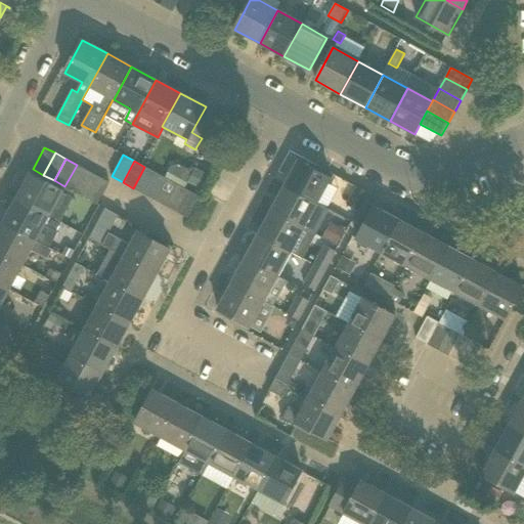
[(317,204),(331,178),(315,170),(298,161),(285,185),(317,204)]
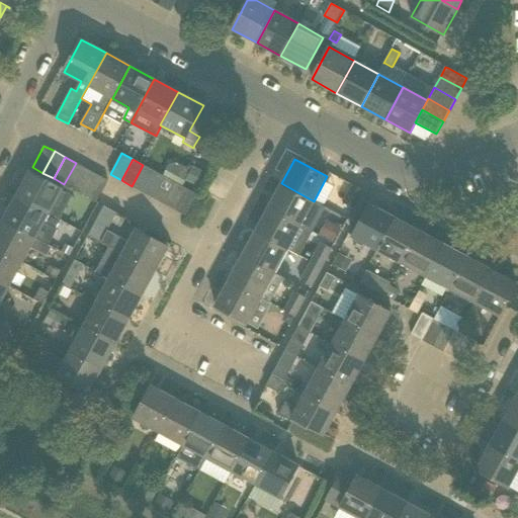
[(87,169),(76,163),(64,184),(75,190),(87,169)]
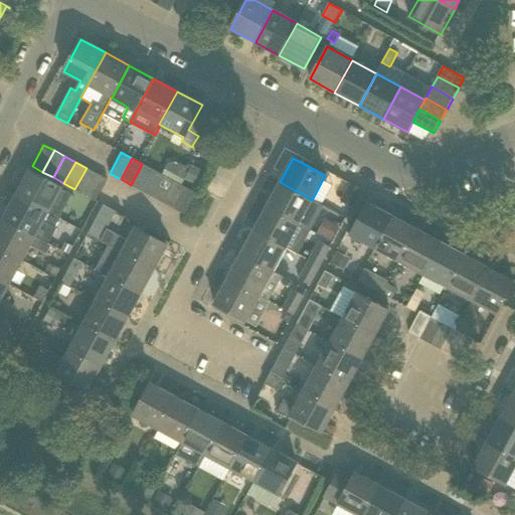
[(185,179),(192,166),(190,165),(186,167),(176,162),(168,163),(165,169),(185,180),(185,179)]
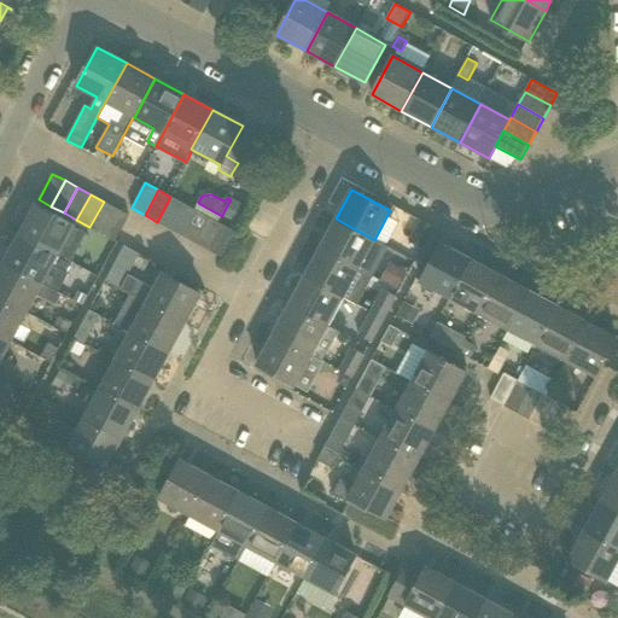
[(372,200),(390,210),(392,207),(374,196),(372,200)]
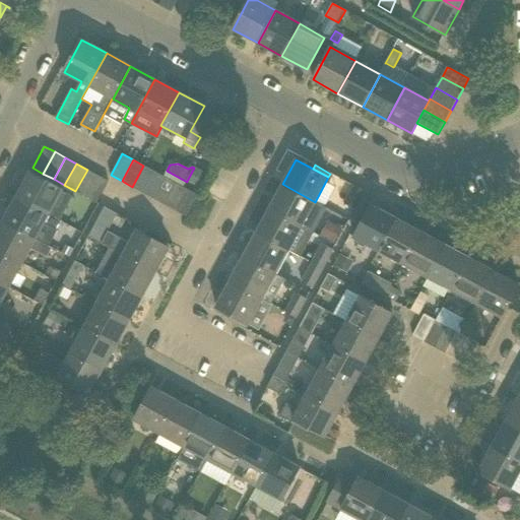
[(143,193),(154,172),(143,166),(132,187),(143,193)]
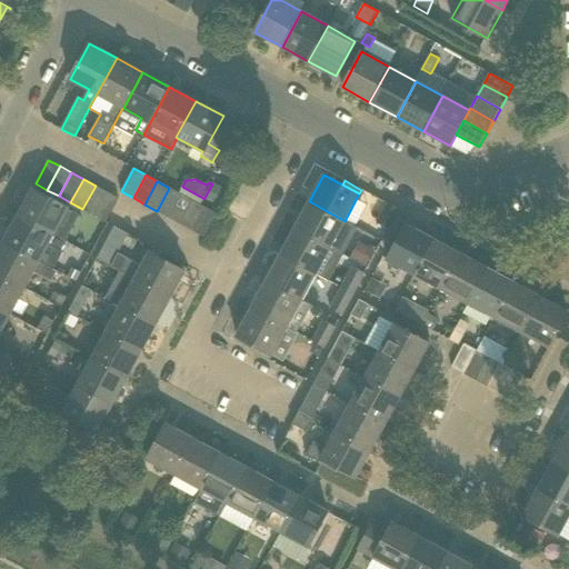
[(212,183),(205,198),(218,206),(226,190),(212,182),(212,183)]
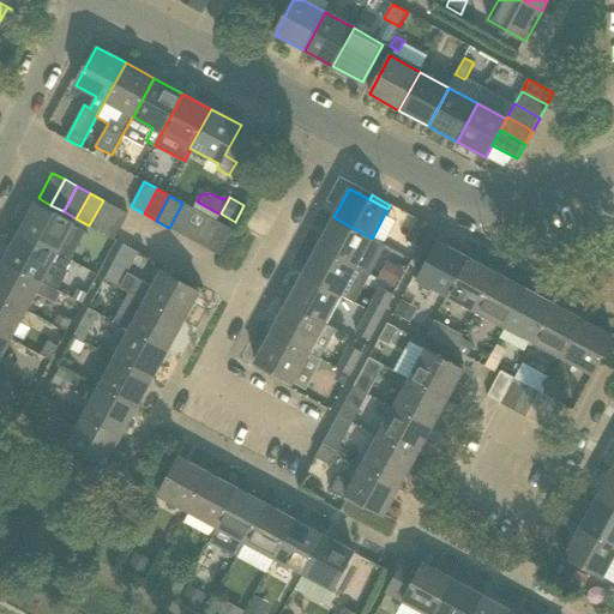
[(115,208),(103,200),(89,226),(102,233),(115,208)]
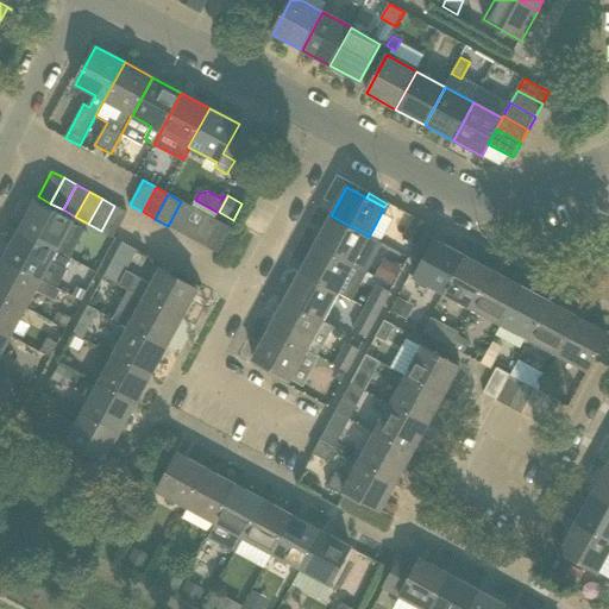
[(19,231),(57,251),(73,223),(35,201),(19,231)]
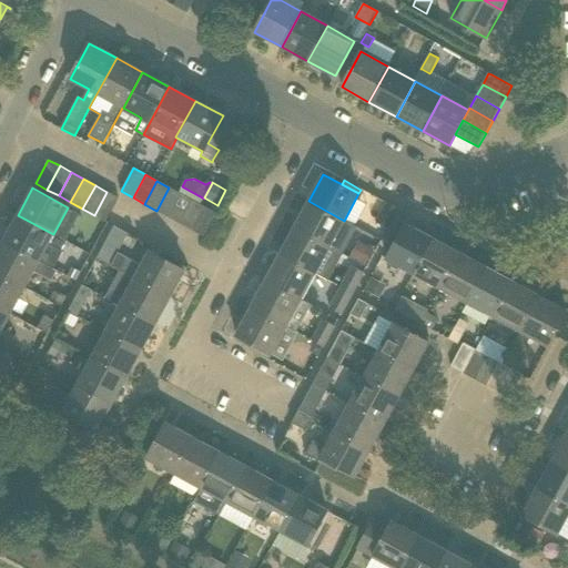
[(156,211),(168,217),(180,194),(169,188),(156,211)]
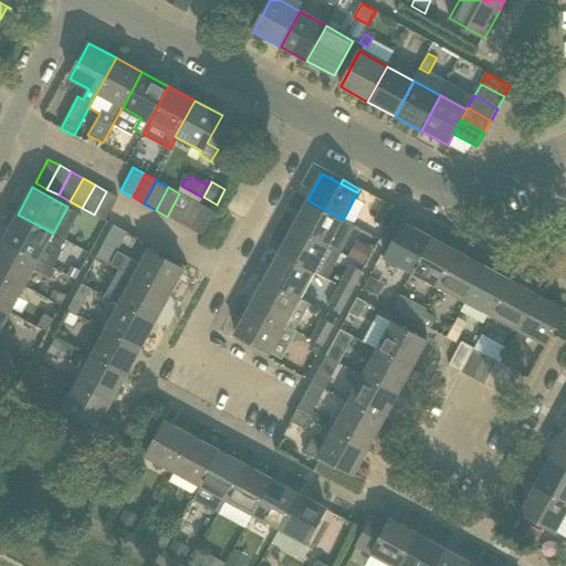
[(118,197),(106,191),(94,215),(105,220),(118,197)]
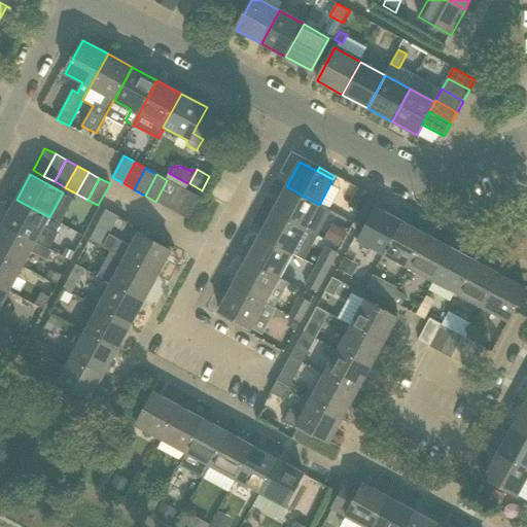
[(179,185),(167,180),(155,202),(167,207),(179,185)]
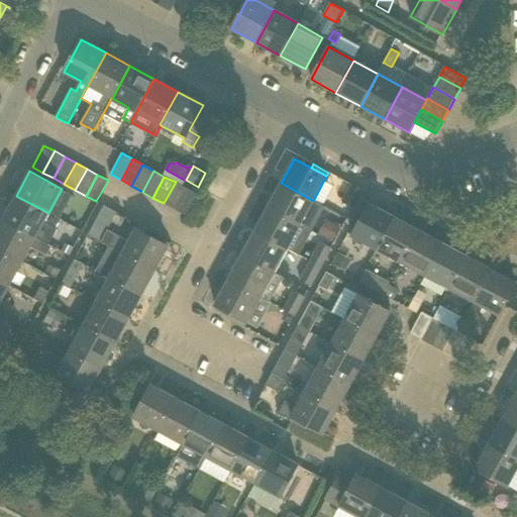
[(349,184),(338,178),(330,194),(341,200),(349,184)]
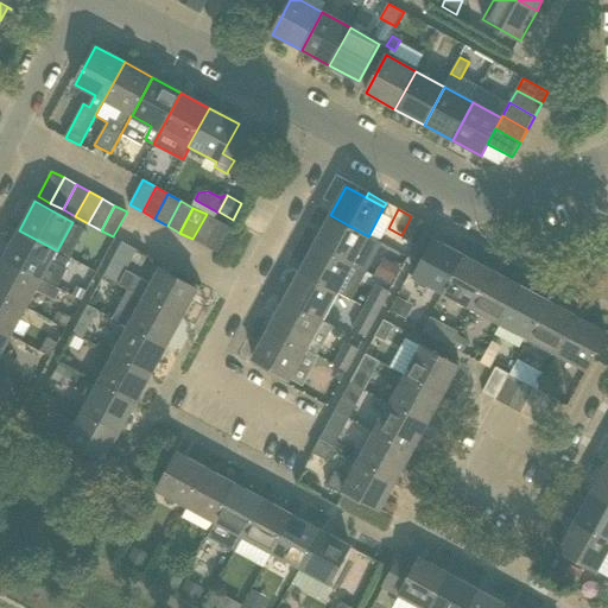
[(192,239),(206,246),(219,221),(207,214),(192,239)]
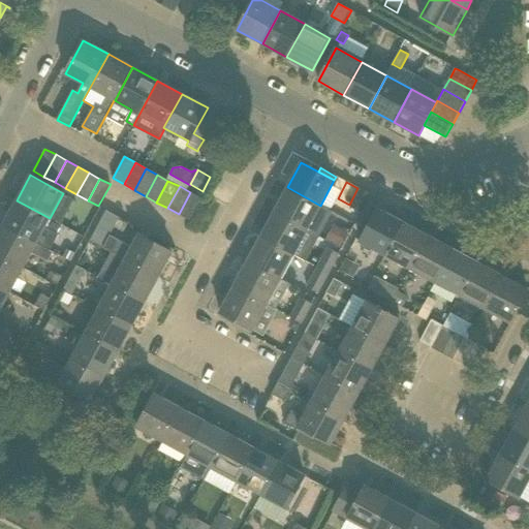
[(307,230),(320,206),(287,187),(274,212),(307,230)]
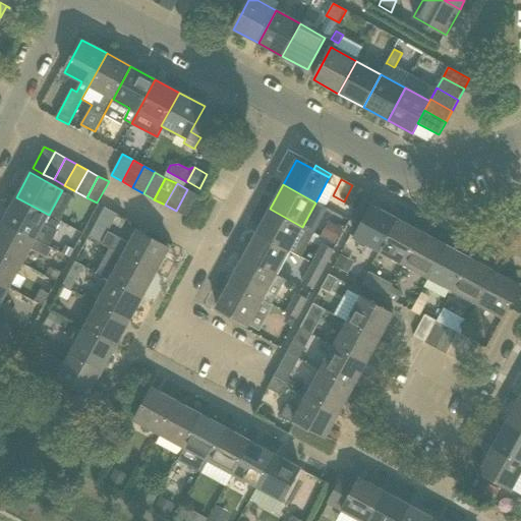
[(186,217),(198,195),(187,189),(176,211),(186,217)]
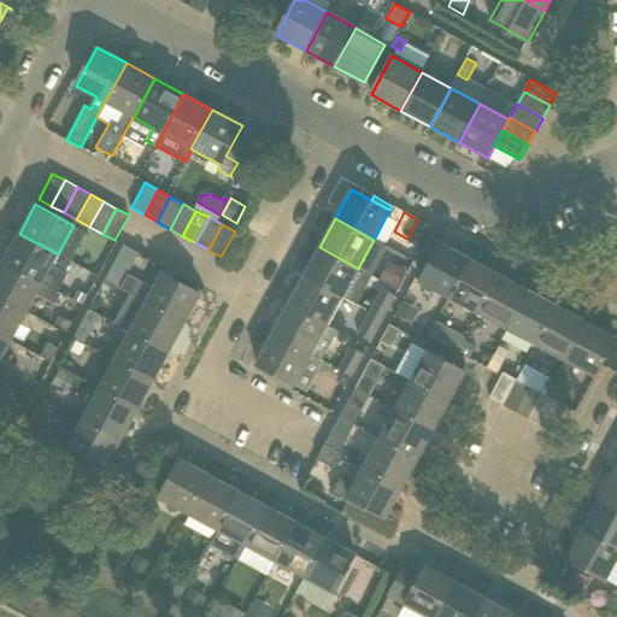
[(4,262),(42,283),(53,264),(68,271),(72,262),(70,260),(58,254),(19,234),(4,262)]
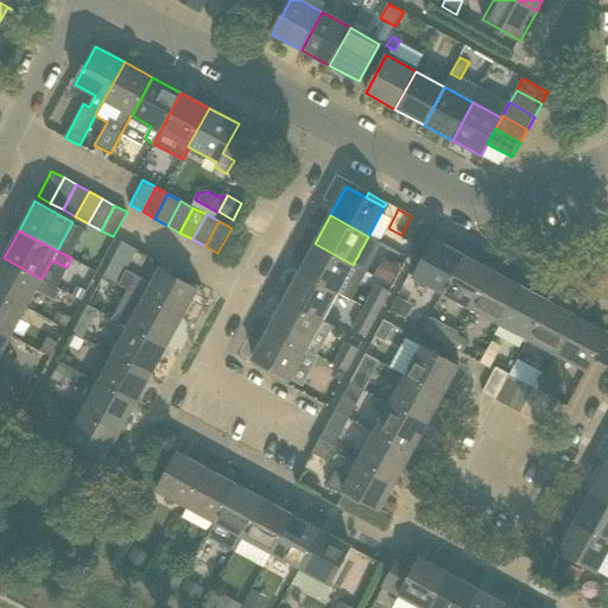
[(463,255),(435,239),(413,278),(443,293),(463,255)]
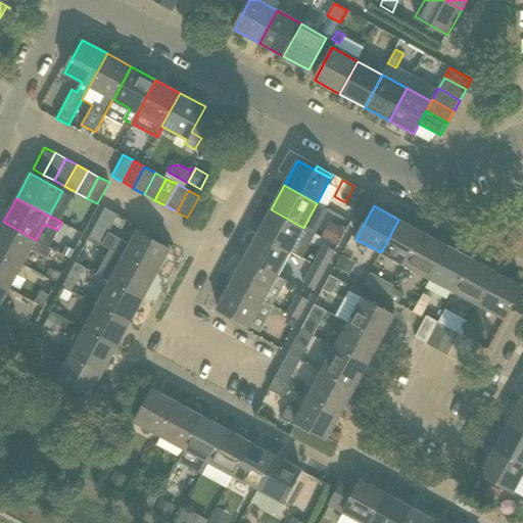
[(119,215),(105,207),(90,238),(102,245),(119,215)]
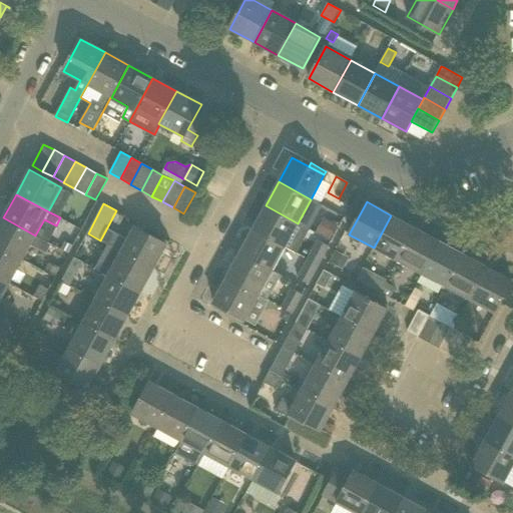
[(252,229),(285,246),(298,223),(266,205),(252,229)]
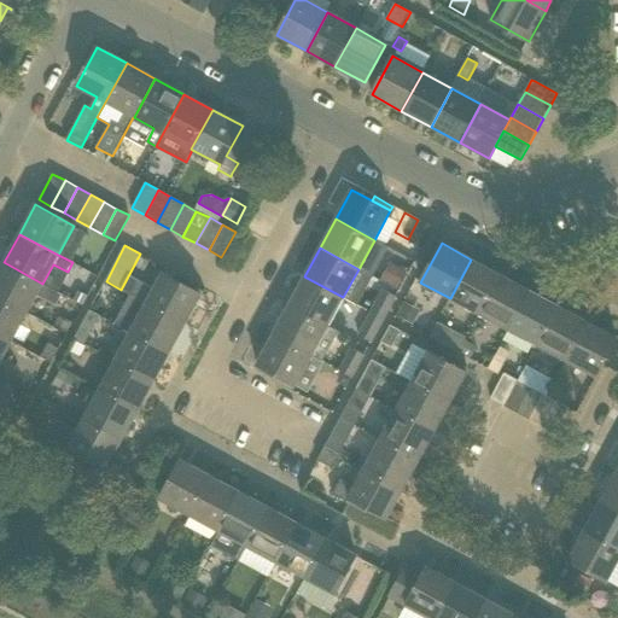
[(479,314),(500,275),(471,260),(450,298),(479,314)]
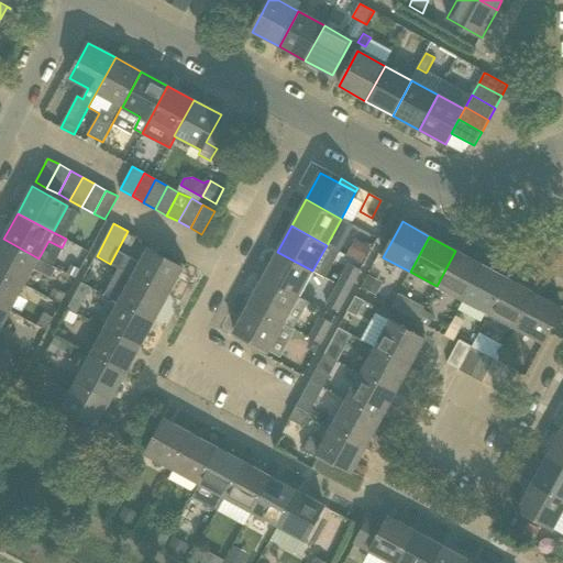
[(0,271),(24,285),(39,258),(3,239),(0,245),(0,271)]
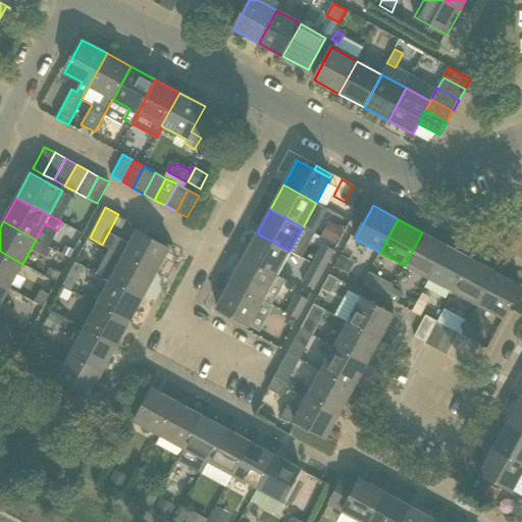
[(335,245),(344,229),(329,221),(321,237),(335,245)]
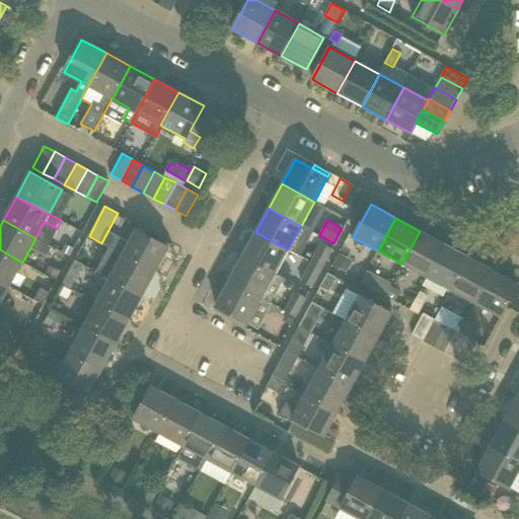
[(168,247),(136,229),(123,253),(155,272),(168,247)]
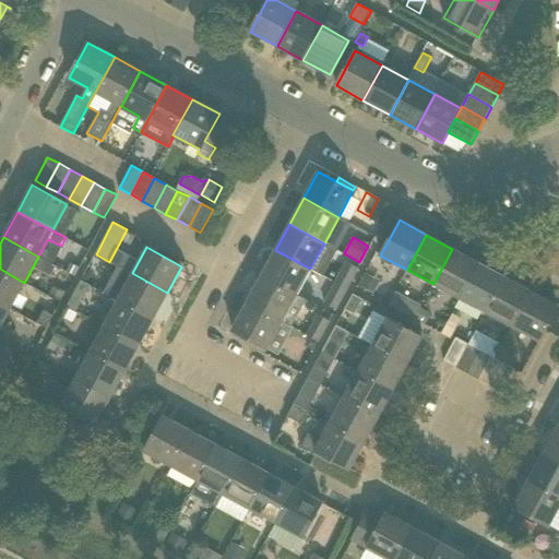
[(478,263),(452,249),(433,284),(460,298),(478,263)]
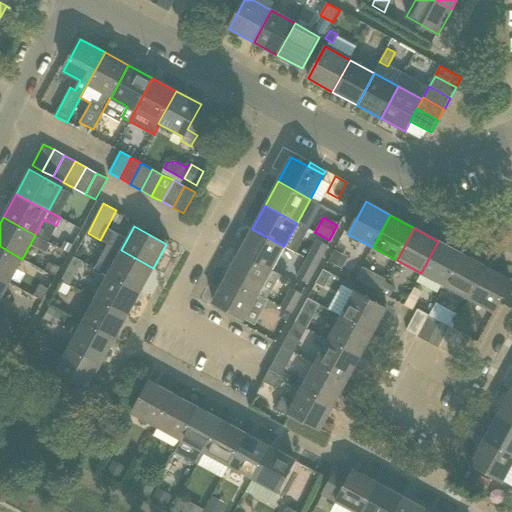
[(271,270),(284,246),(252,229),(239,253),(271,270)]
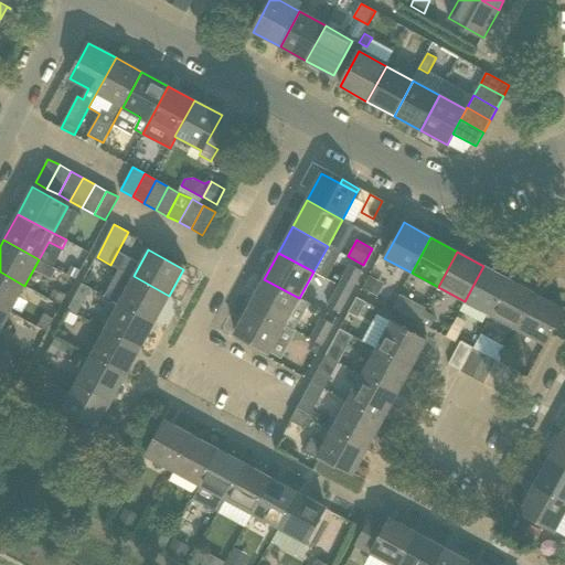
[(339,285),(352,292),(363,272),(350,265),(339,285)]
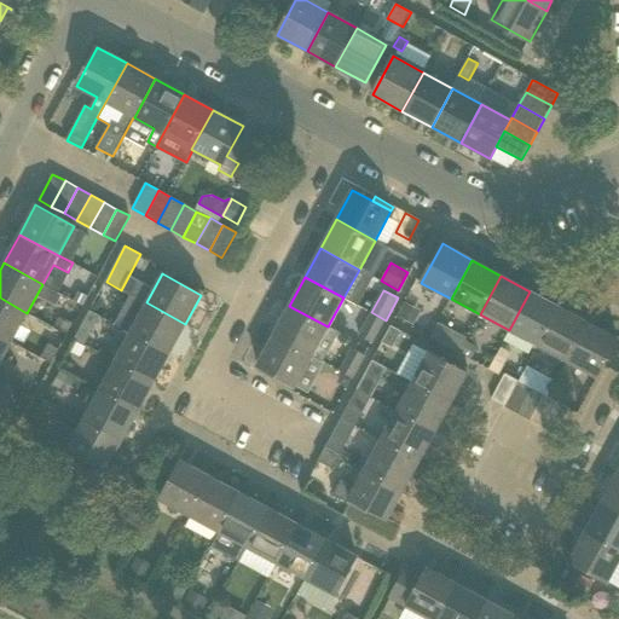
[(74,300),(82,306),(88,296),(79,291),(74,300)]
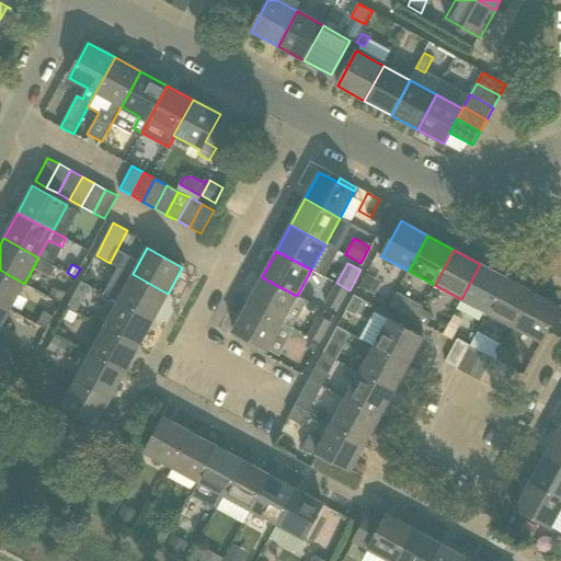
[(487,313),(506,277),(480,264),(461,299),(487,313)]
